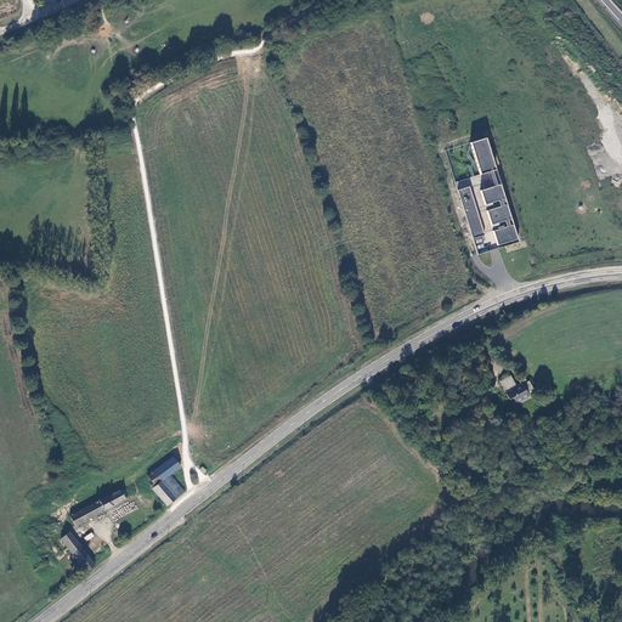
[(470,142),(480,174),(497,169),(487,137),(470,142)]
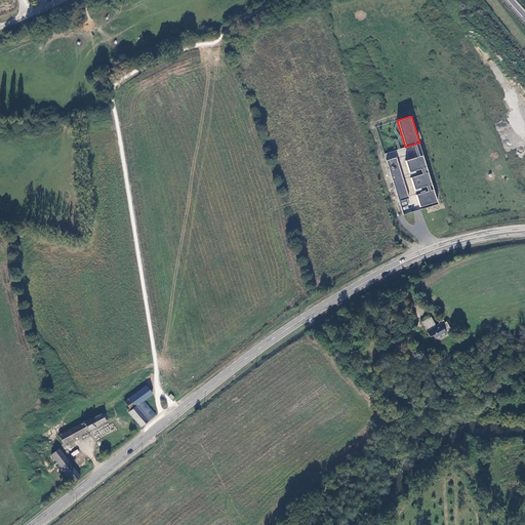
[(416,195),(419,207),(437,202),(433,190),(432,190),(430,185),(432,185),(428,172),(427,173),(425,168),(427,167),(423,156),(405,161),(409,172),(422,169),(423,174),(410,177),(414,190),(427,187),(429,191),(416,195)]
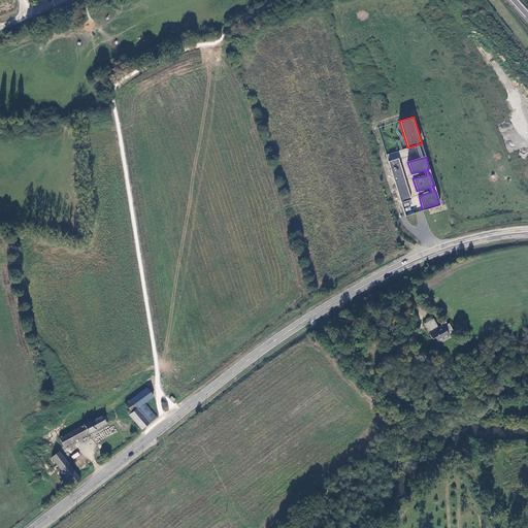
[(399,159),(389,161),(401,203),(411,199),(399,159)]
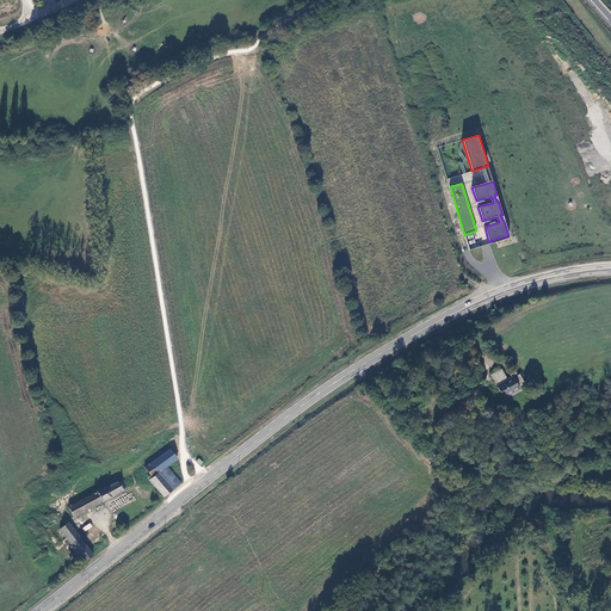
[(491,375),(500,392),(503,390),(506,396),(520,389),(518,384),(524,382),(519,374),(518,375),(516,371),(510,375),(511,377),(507,380),(501,369),(491,375)]
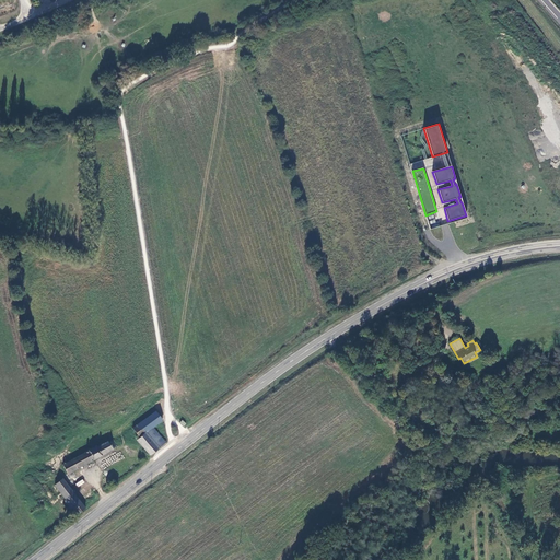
[(137,440),(150,455),(166,442),(154,427),(163,420),(156,410),(132,428),(140,436),(137,440)]
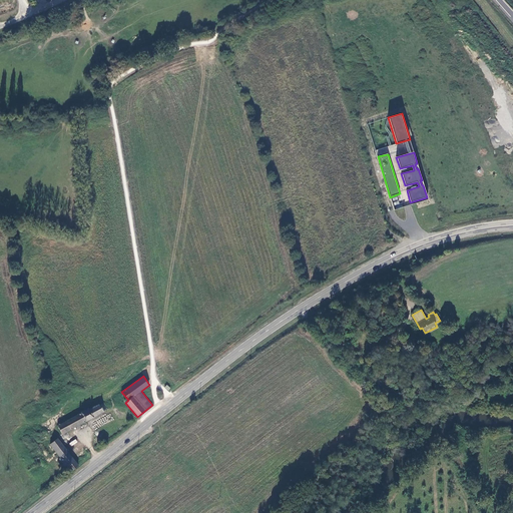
[(103,413),(98,404),(89,409),(88,408),(86,408),(87,410),(57,425),(62,434),(103,413)]
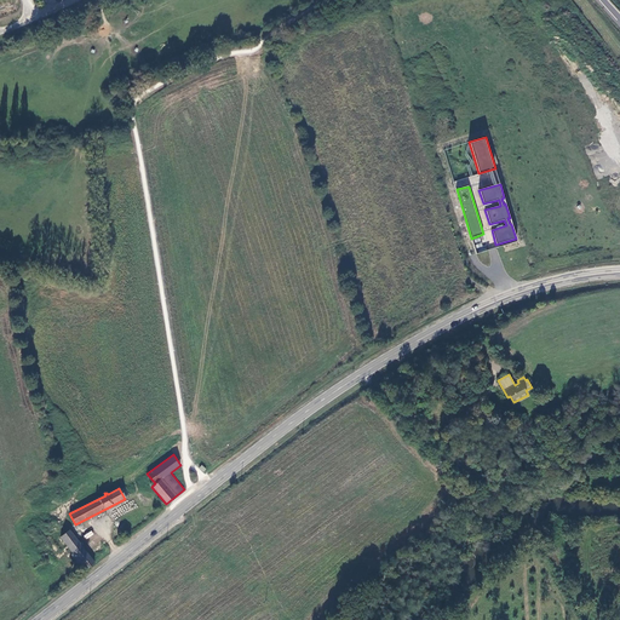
[(68,546),(85,569),(95,562),(67,524),(57,532),(59,535),(55,539),(63,550),(68,546)]
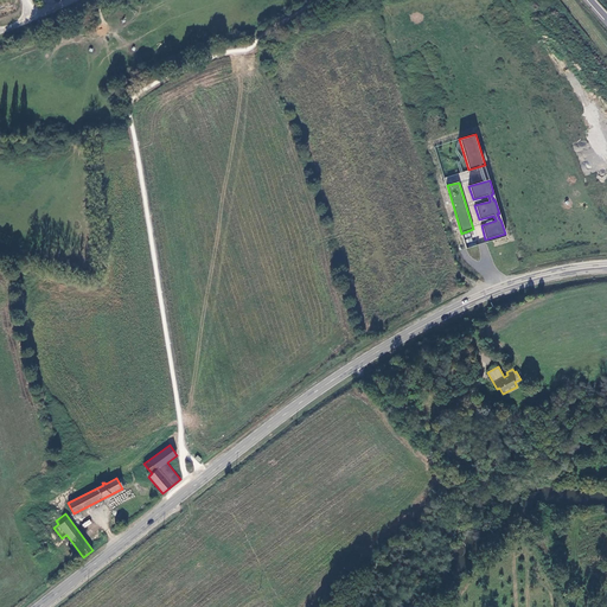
[(89,518),(82,525),(84,529),(93,522),(89,518)]
